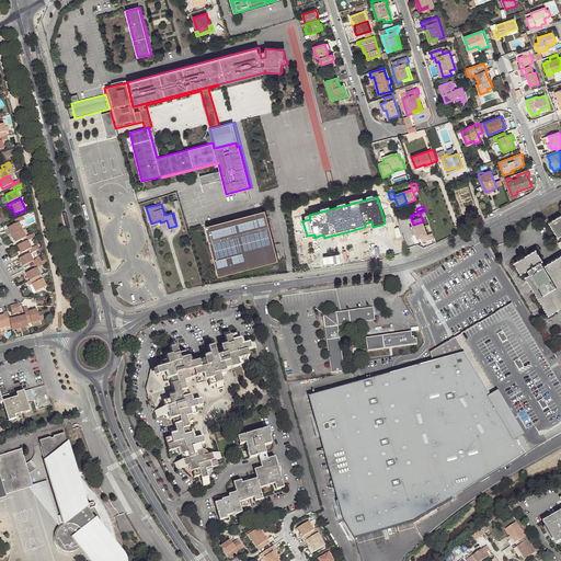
[(265,210),(205,226),(218,276),(278,261),(265,210)]
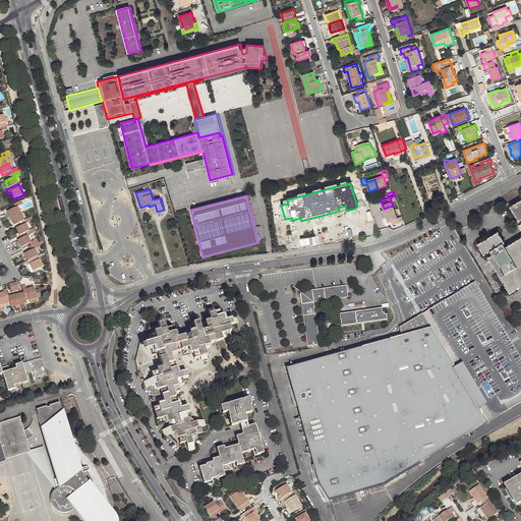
[(520,199),(510,206),(518,221),(520,219),(520,199)]
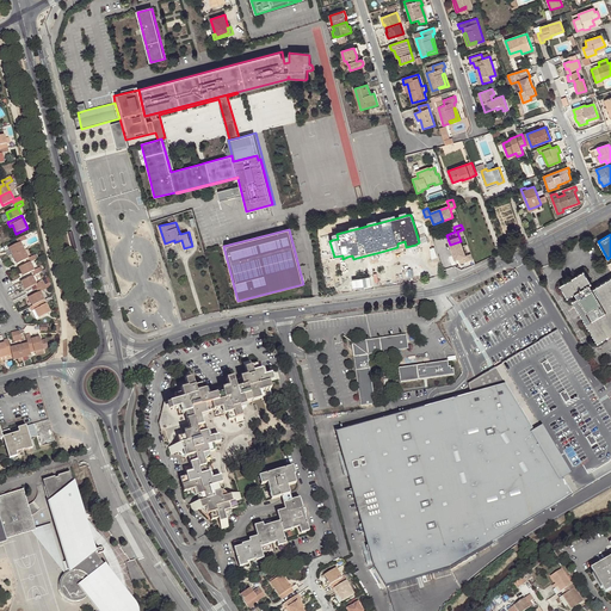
[(13,255),(25,251),(22,242),(28,239),(26,235),(17,239),(19,244),(10,248),(13,255)]
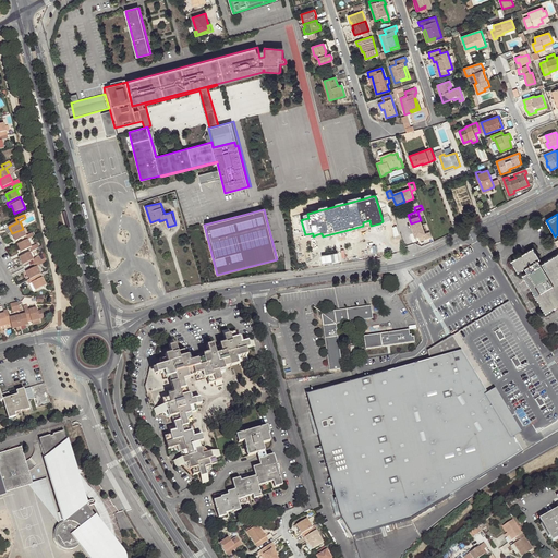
[(421,220),(411,223),(413,232),(422,229),(424,234),(431,231),(428,227),(423,229),(421,220)]
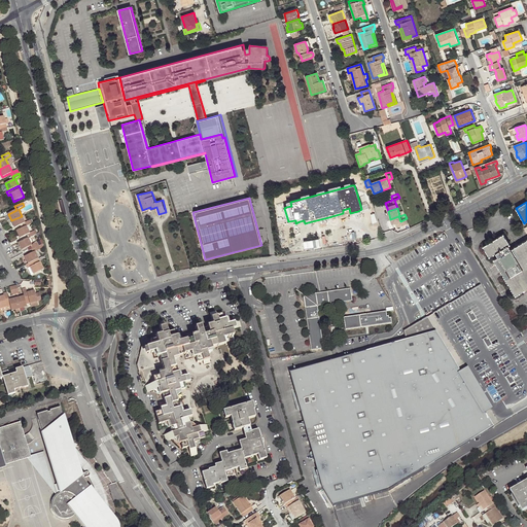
[(25,227),(27,226),(32,223),(31,220),(25,222),(22,216),(11,220),(15,227),(23,223),(25,227)]
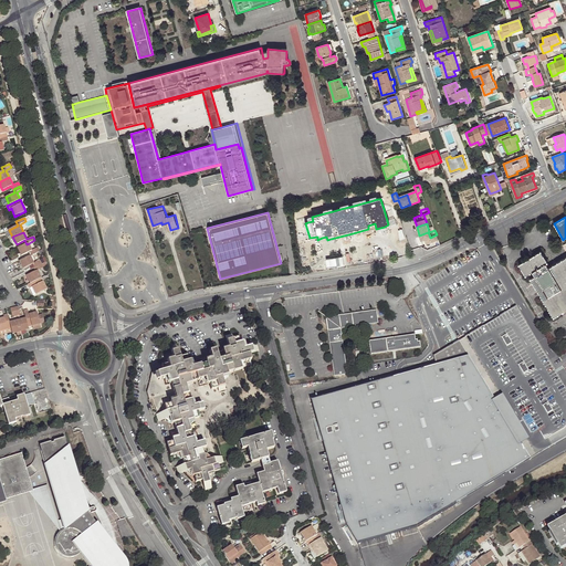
[(27,244),(19,248),(21,255),(30,251),(32,254),(40,251),(39,248),(32,250),(29,243),(27,244)]
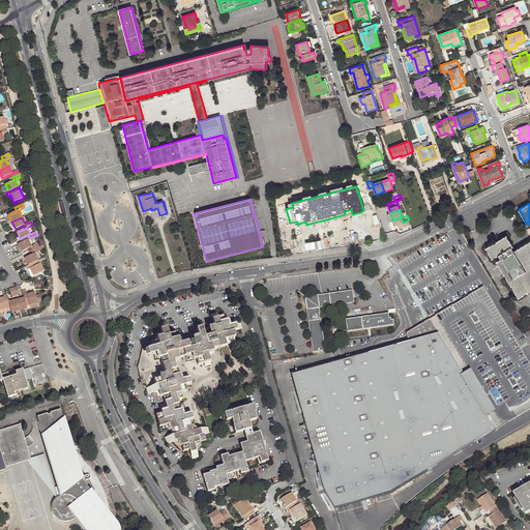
[(497,261),(519,297),(529,290),(529,240),(514,251),(511,246),(513,245),(507,235),(486,247),(492,258),(498,255),(501,259),(497,261)]
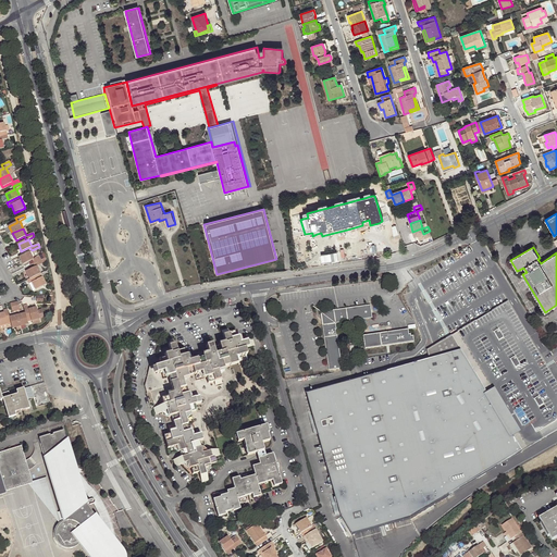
[(32,260),(34,263),(41,260),(40,256),(34,259),(31,251),(20,257),(23,264),(32,260)]
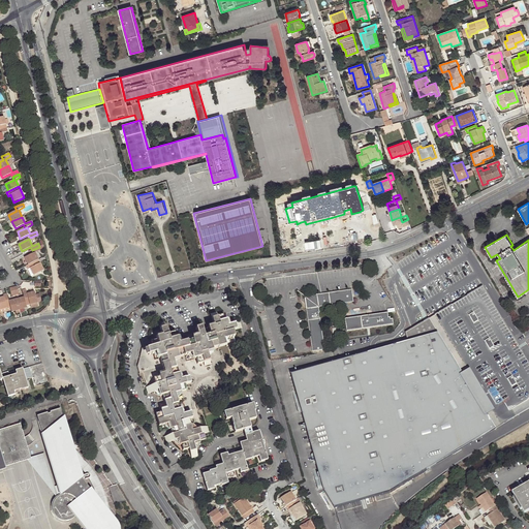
[(29,265),(39,259),(36,252),(43,249),(42,245),(39,247),(32,250),(33,253),(26,257),(29,265)]
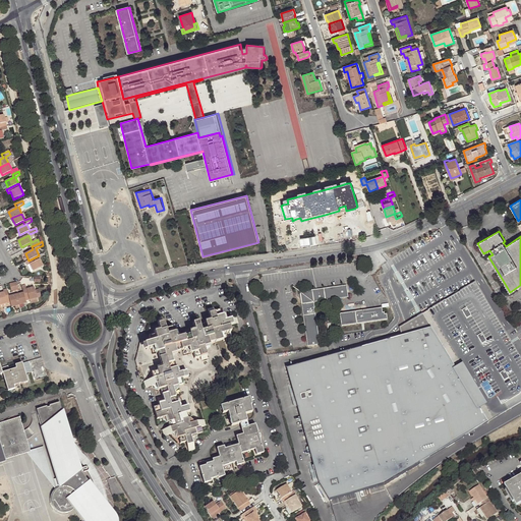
[(29,261),(25,262),(27,266),(31,265),(34,271),(44,267),(39,255),(29,261)]
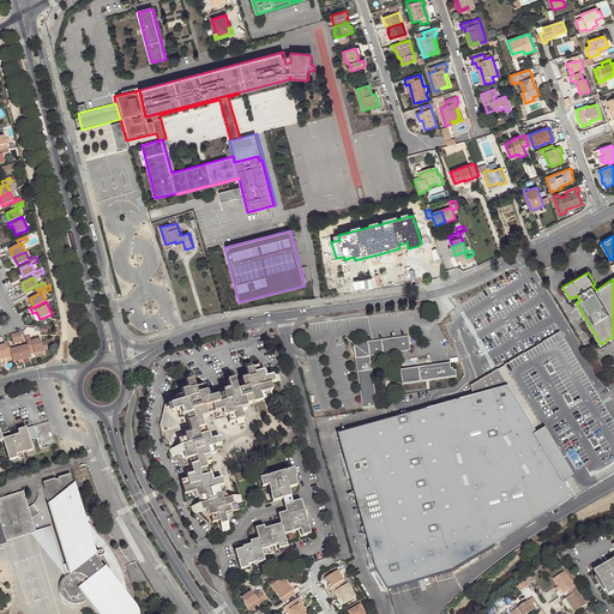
[(546,426),(575,474),(565,480),(577,498),(588,491),(607,479),(613,475),(613,421),(606,407),(599,396),(560,331),(495,371),(483,378),(471,385),(473,395),(507,385),(536,431),(546,426)]
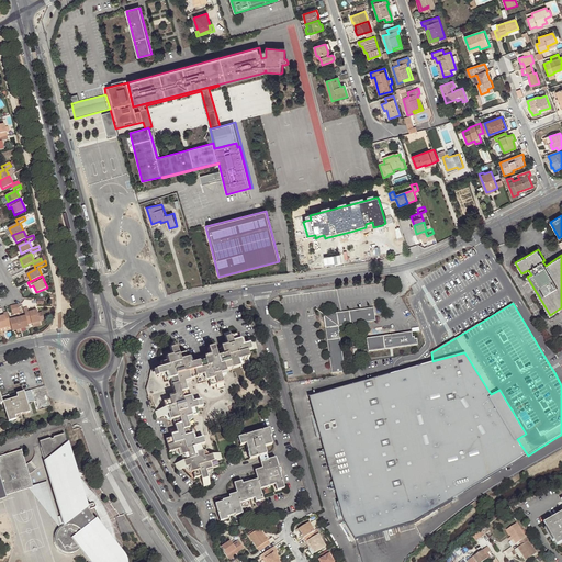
[(336,314),(338,327),(339,327),(375,323),(374,308),(336,314)]
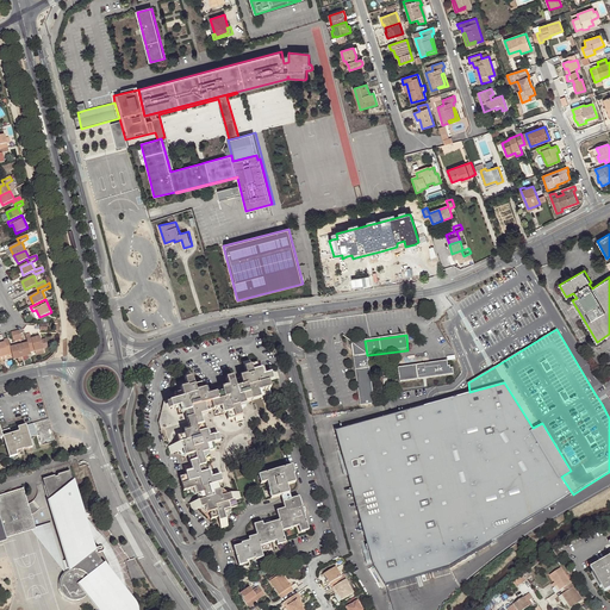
[(29,343),(31,352),(36,350),(43,349),(41,336),(32,338),(31,336),(27,337),(29,343)]
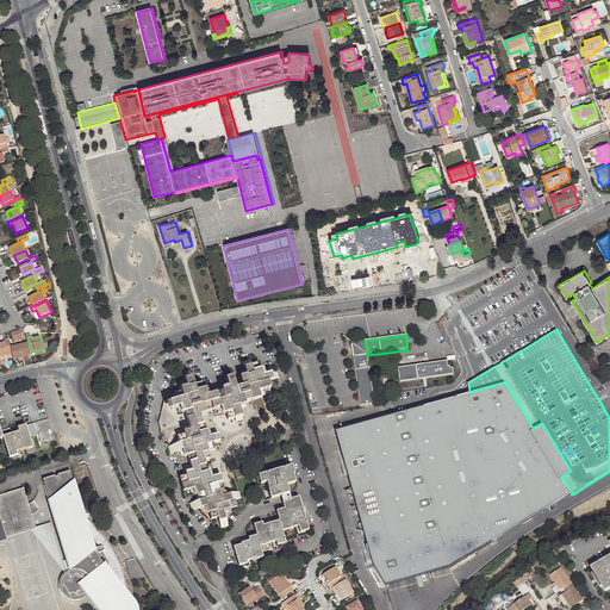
[(11,347),(8,338),(5,340),(5,342),(0,343),(0,356),(12,354),(11,347)]
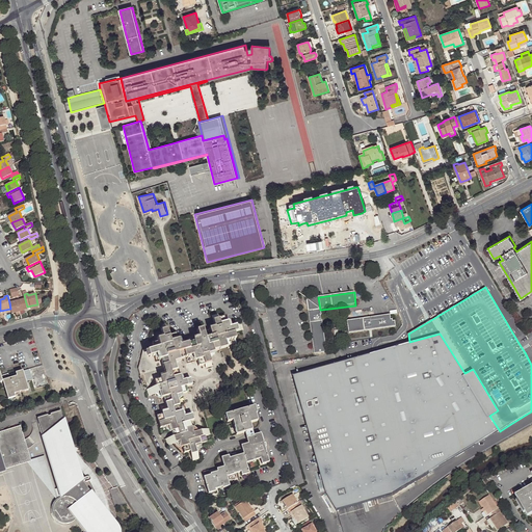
[(326,352),(320,310),(318,297),(306,298),(313,354),(318,353),(321,353),(326,352)]
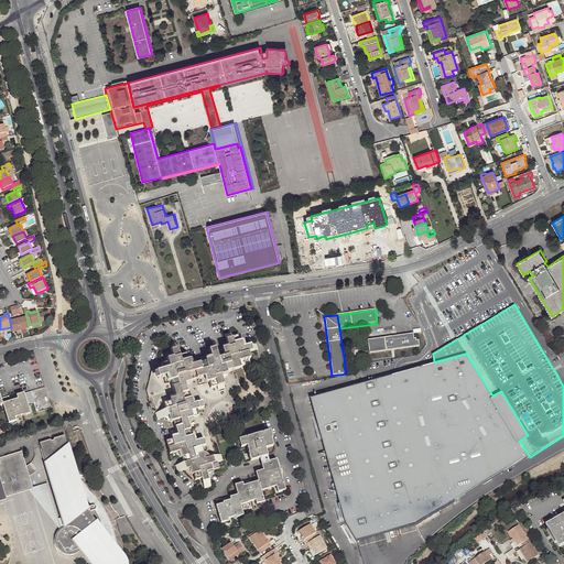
[(21,331),(30,328),(29,325),(26,317),(18,318),(21,331)]
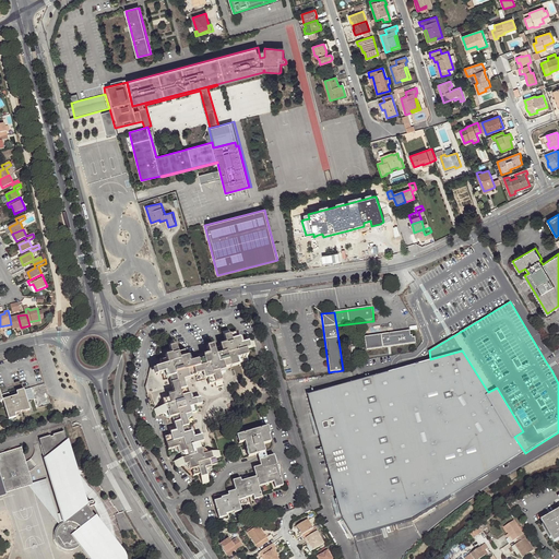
[(16,329),(21,328),(18,316),(10,318),(11,324),(13,330),(16,329)]
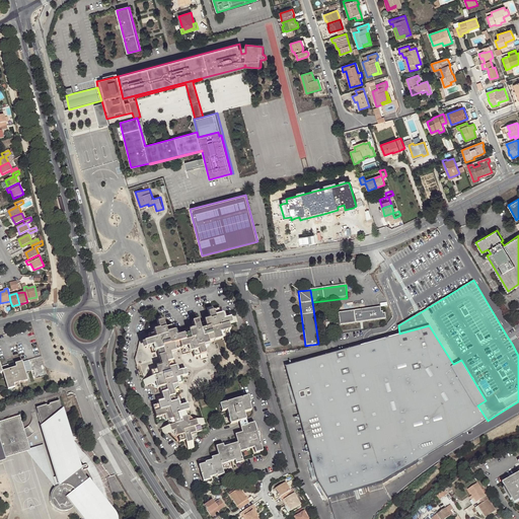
[(189,451),(195,450),(193,441),(197,436),(196,432),(201,431),(200,426),(205,424),(204,419),(188,423),(184,411),(189,411),(187,405),(177,408),(171,386),(183,383),(181,377),(188,375),(186,370),(175,373),(169,352),(191,346),(194,358),(206,355),(203,344),(221,339),(220,332),(230,329),(228,324),(237,321),(235,316),(232,317),(223,313),(221,314),(219,308),(213,310),(212,304),(206,305),(209,315),(204,321),(205,323),(199,324),(198,320),(193,322),(194,327),(189,331),(190,334),(178,337),(174,331),(173,332),(171,326),(165,328),(160,313),(155,315),(157,322),(153,329),(153,332),(148,334),(150,341),(145,342),(145,341),(140,342),(135,360),(137,366),(136,366),(142,387),(155,384),(156,389),(159,388),(162,398),(160,404),(153,406),(156,418),(161,416),(165,422),(168,421),(170,427),(160,429),(161,434),(170,432),(175,437),(178,436),(179,441),(186,440),(189,451)]
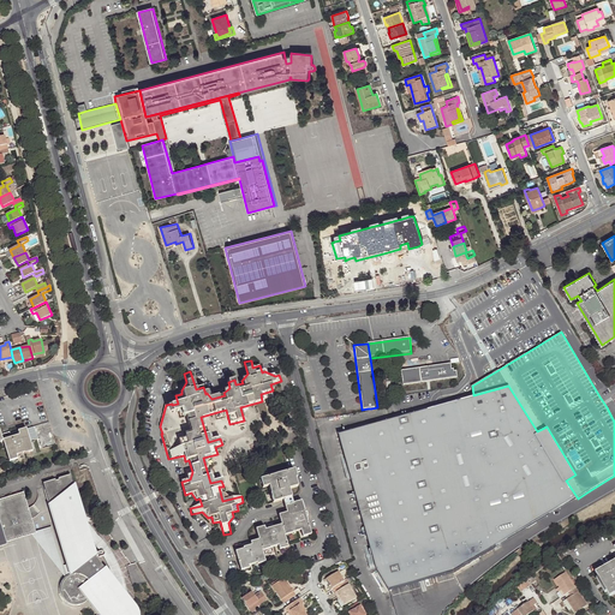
[(402,384),(458,378),(457,370),(452,371),(451,364),(401,370),(402,384)]
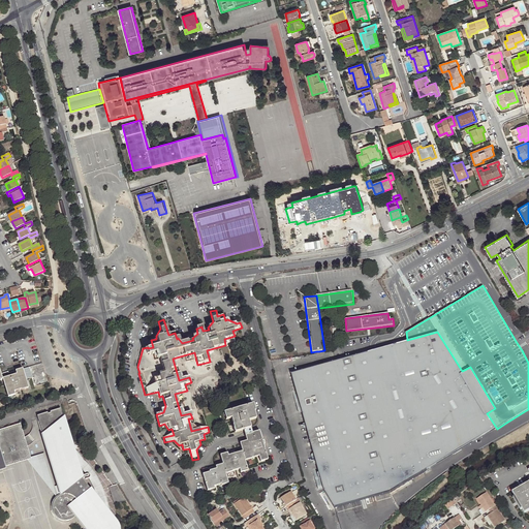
[(335,361),(291,372),(324,490),(334,507),(391,493),(438,465),(466,447),(485,436),(497,429),(487,413),(462,371),(437,332),(407,340),(376,348),(335,361)]
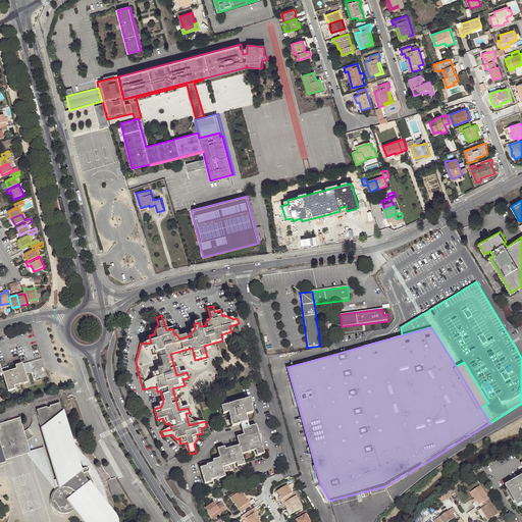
[(21,363),(25,374),(31,372),(28,362),(21,363)]
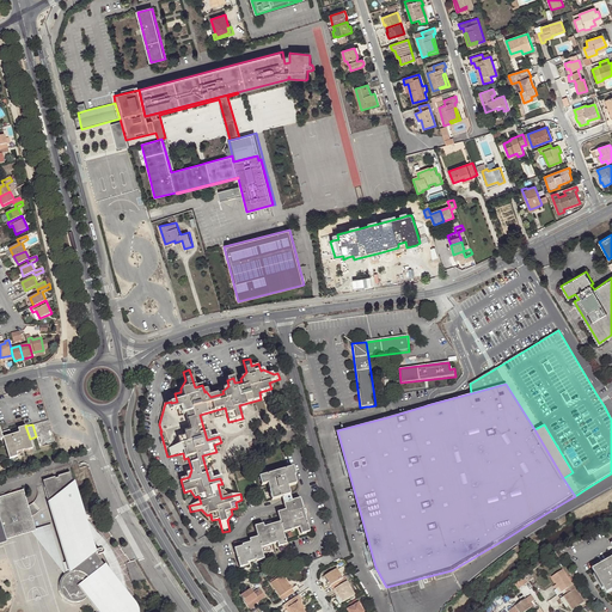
[(544,424),(534,429),(563,478),(573,472),(544,424)]
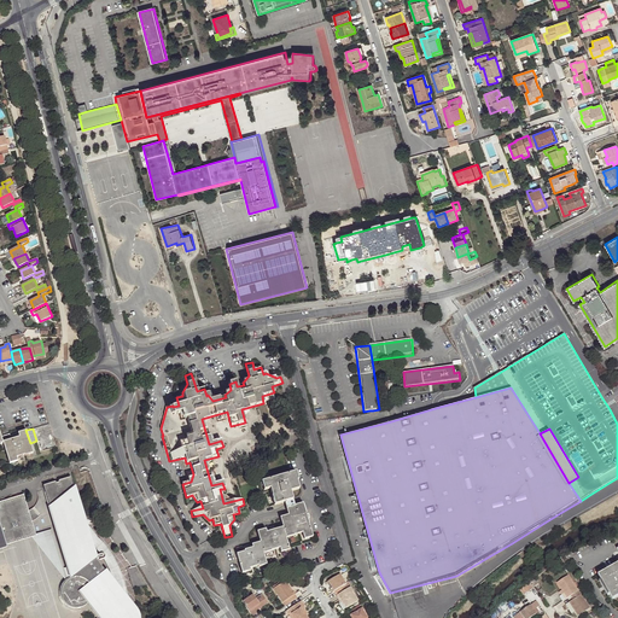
[(0,443),(3,443),(9,464),(17,461),(17,458),(23,455),(24,455),(33,453),(30,443),(25,430),(10,435),(11,438),(3,441),(0,436),(0,433),(0,443)]
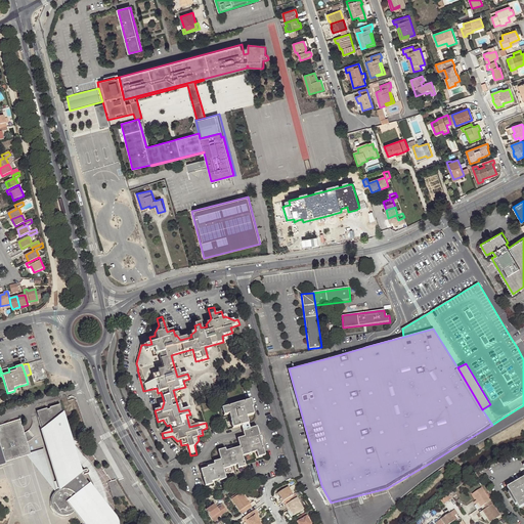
[(242,432),(250,430),(246,417),(253,416),(251,408),(252,407),(250,400),(221,408),(223,416),(228,415),(230,421),(229,421),(231,430),(239,427),(242,432)]
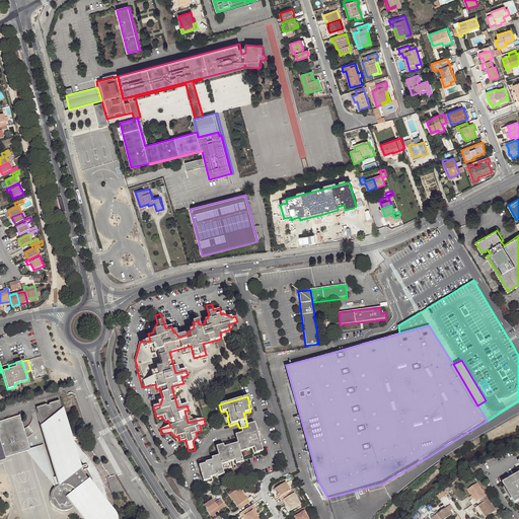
[(75,452),(73,445),(73,444),(59,400),(50,403),(51,406),(49,406),(48,403),(36,408),(58,476),(60,476),(63,486),(62,487),(60,487),(59,488),(58,489),(56,490),(53,494),(53,495),(52,499),(52,501),(53,503),(53,504),(55,507),(56,508),(57,509),(58,510),(59,511),(60,511),(61,512),(63,512),(64,512),(65,512),(66,512),(67,512),(70,511),(72,510),(73,509),(75,507),(75,506),(79,511),(78,512),(84,518),(117,518),(118,518),(115,514),(107,504),(98,507),(97,505),(106,503),(104,496),(103,492),(102,488),(99,480),(93,483),(91,483),(88,479),(87,480),(80,472),(79,471),(81,470),(80,467),(78,463),(70,465),(69,462),(68,460),(65,455),(75,452)]
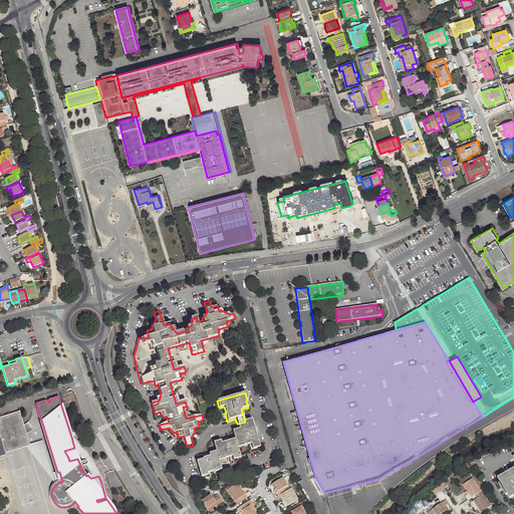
[(17,430),(23,429),(18,414),(0,419),(0,454),(1,455),(0,452),(0,450),(10,447),(9,443),(18,440),(20,446),(27,444),(24,434),(19,436),(17,430)]
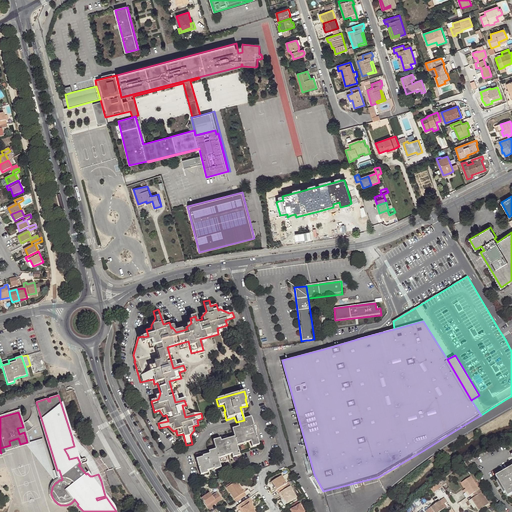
[(233,438),(235,447),(242,445),(242,443),(249,441),(251,447),(257,445),(249,418),(244,420),(236,422),(237,428),(231,429),(233,438)]
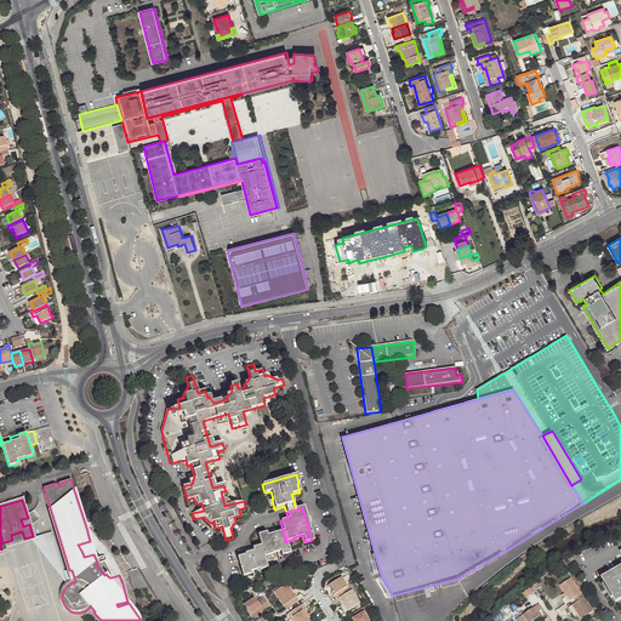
[(13,542),(24,539),(22,531),(11,535),(12,540),(13,542)]
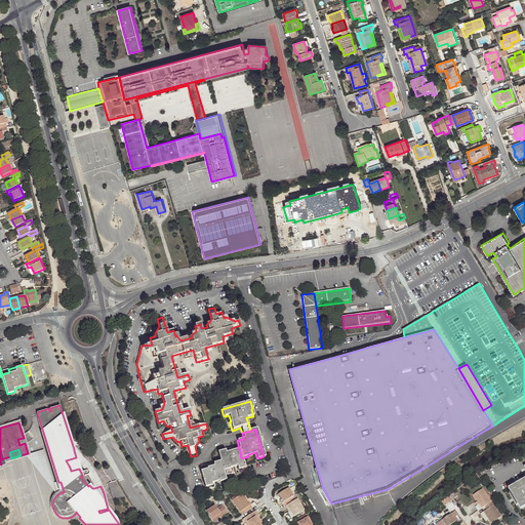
[(219,460),(221,470),(236,466),(237,470),(244,468),(241,458),(239,449),(236,450),(225,453),(224,449),(216,451),(219,460)]
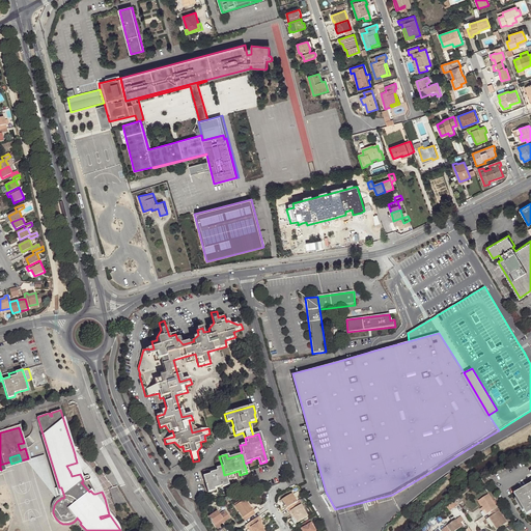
[(77,457),(75,455),(77,463),(78,467),(80,469),(84,474),(86,477),(89,481),(95,494),(102,492),(102,488),(101,486),(100,482),(95,477),(91,472),(86,465),(80,459),(77,457)]
